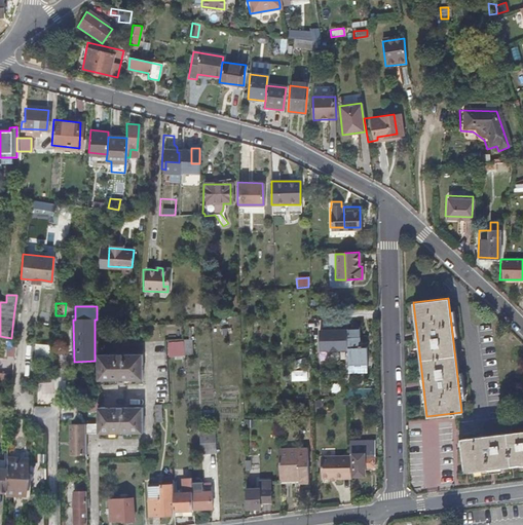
[(347,350),(347,366),(366,365),(366,348),(361,348),(358,346),(353,347),(353,337),(358,337),(358,325),(346,325),(346,329),(346,344),(347,350)]
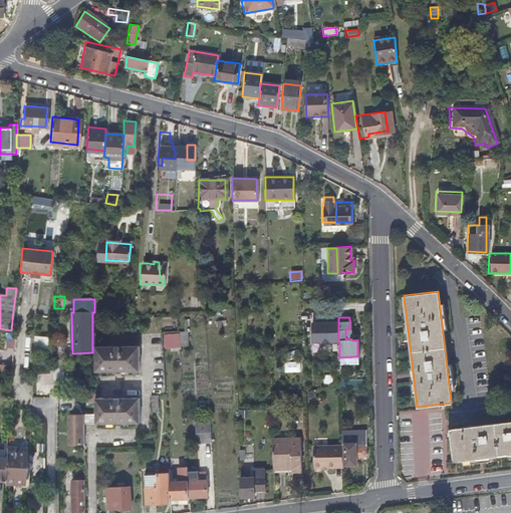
[(338,321),(318,322),(319,336),(338,336),(338,321)]
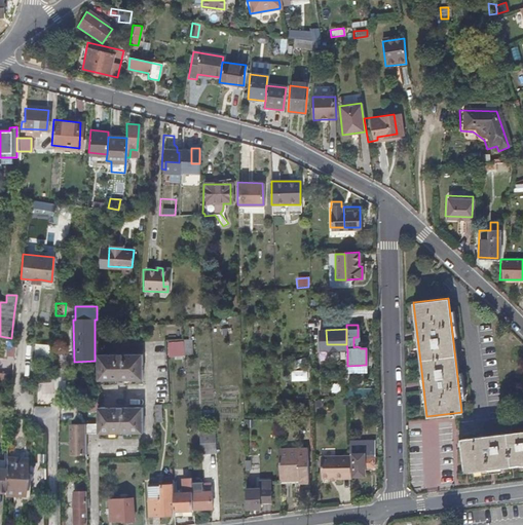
[(319,350),(347,350),(346,344),(327,344),(326,330),(319,330),(319,350)]
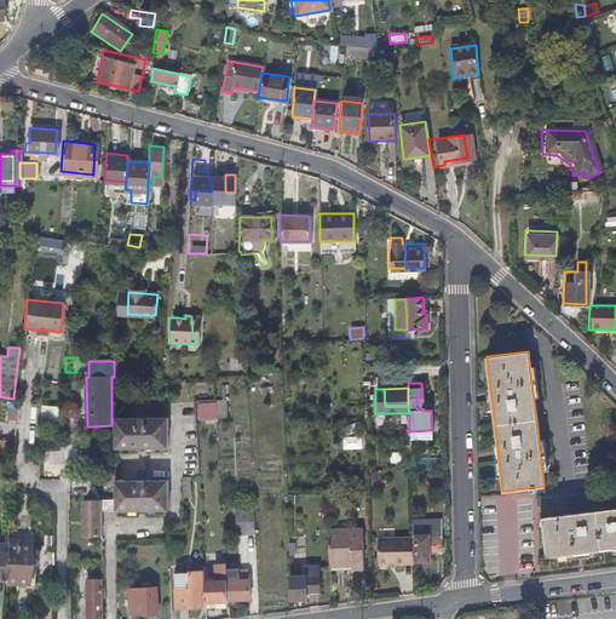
[(224,400),(214,401),(214,402),(216,418),(225,417),(224,400)]
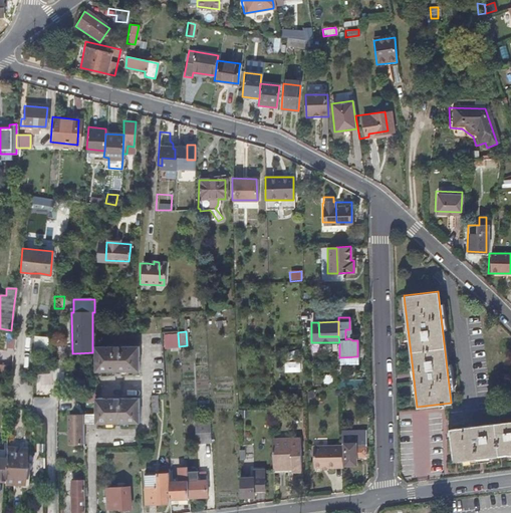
[(14,333),(6,332),(5,347),(13,348),(14,333)]
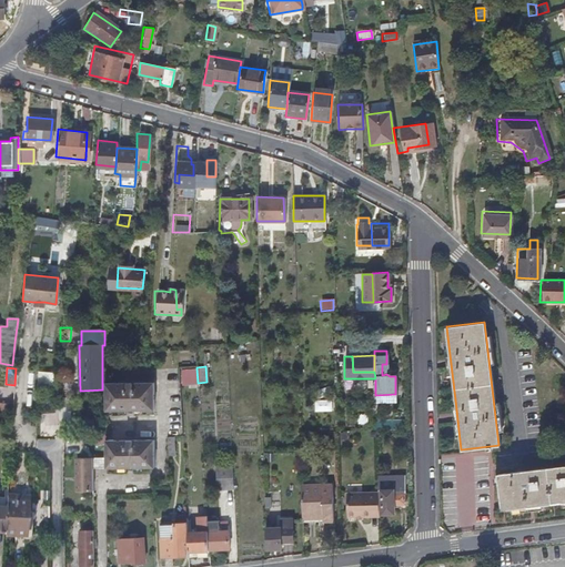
[(197,368),(179,370),(180,384),(198,383),(197,368)]
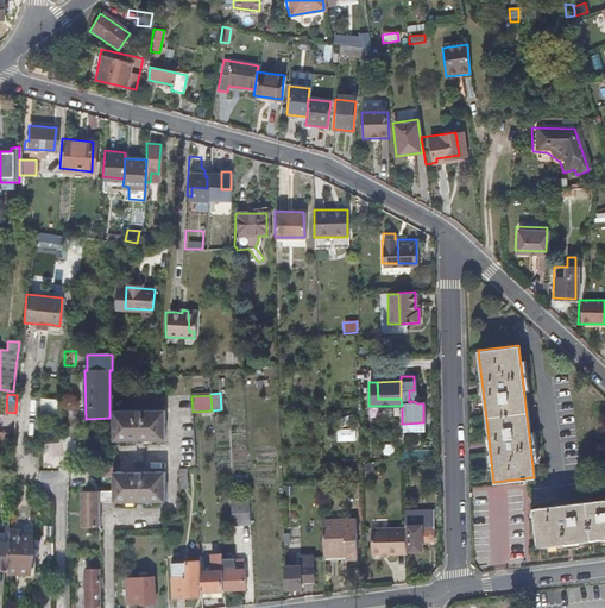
[(51,399),(50,417),(60,417),(60,399),(51,399)]
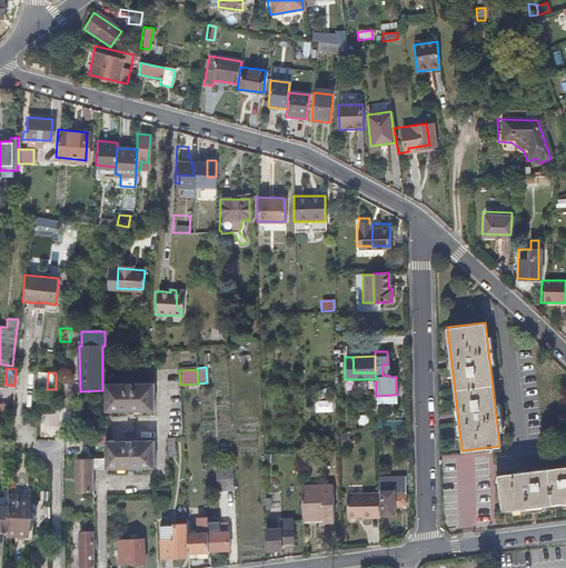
[(105,384),(105,412),(154,411),(152,384),(105,384)]
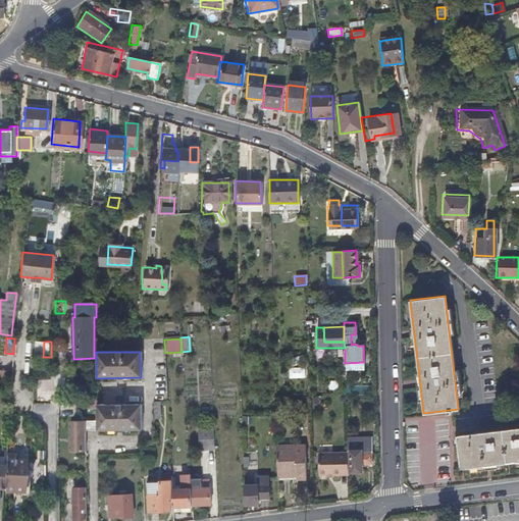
[(303,368),(288,369),(288,379),(304,379),(303,368)]
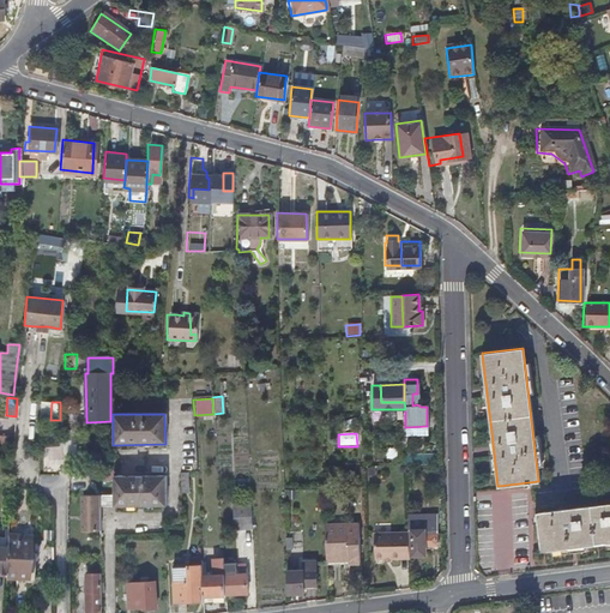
[(385,460),(396,460),(396,449),(385,450),(385,460)]
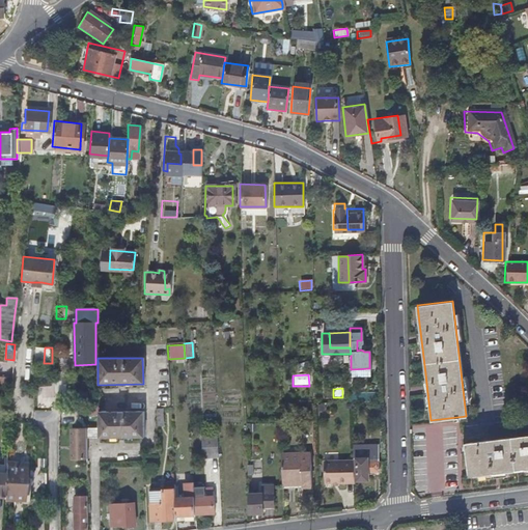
[(373,401),(373,393),(351,393),(351,402),(373,401)]
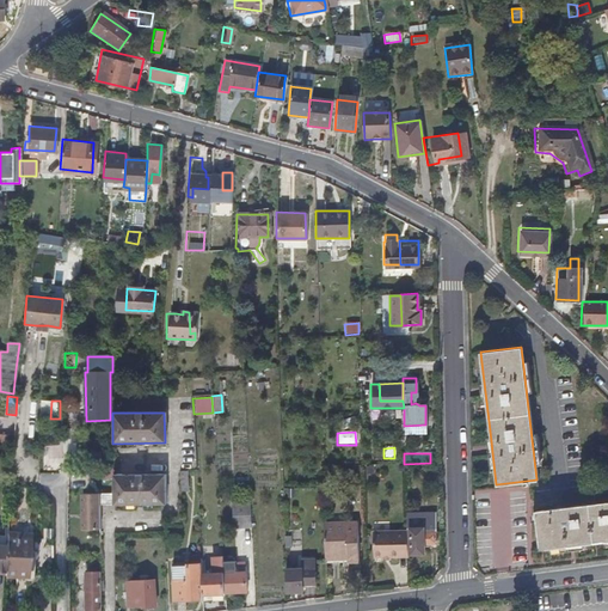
[(112,477),(111,468),(87,468),(87,478),(112,477)]
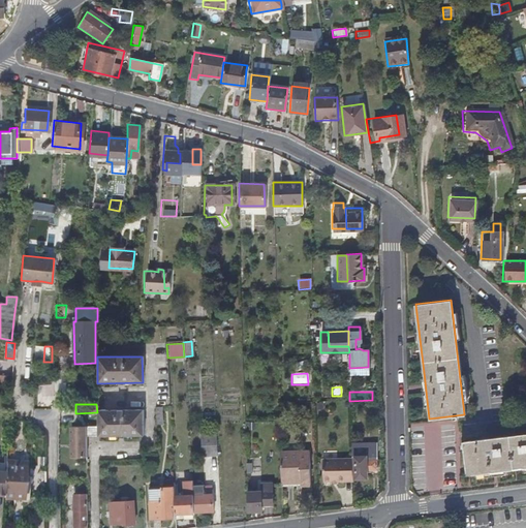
[(143,409),(97,410),(97,426),(86,426),(86,431),(86,437),(143,436),(143,409)]
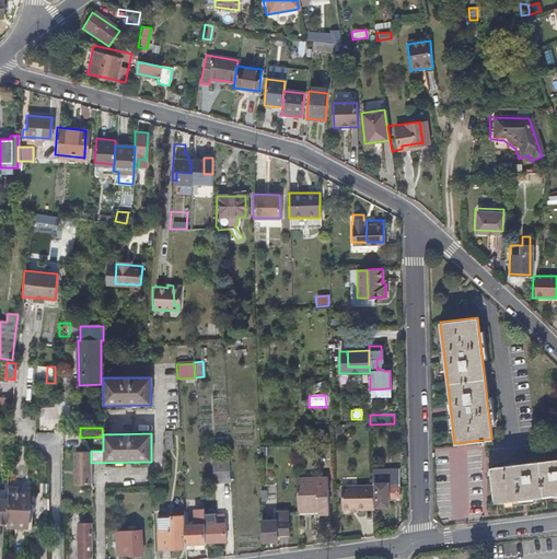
[(91,456),(91,451),(74,451),(76,482),(91,484),(91,475),(91,463),(91,456)]
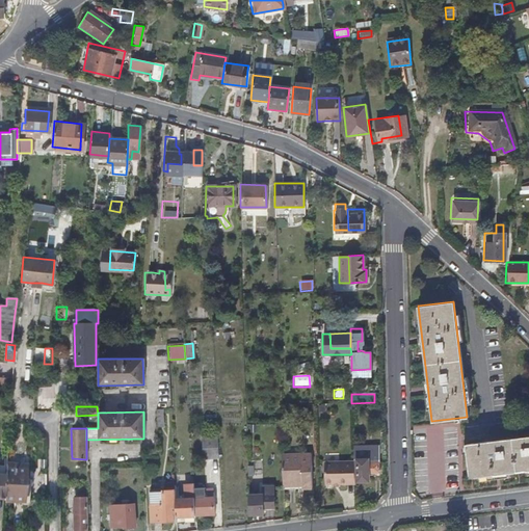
[(528,435),(465,444),(468,478),(528,470),(528,435)]
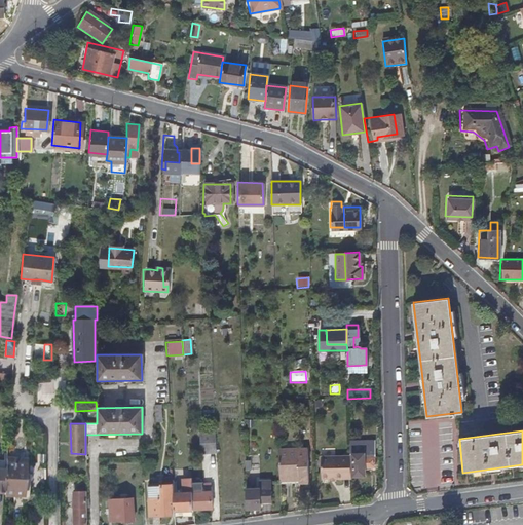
[(200,454),(214,453),(213,433),(198,434),(199,445),(200,454)]
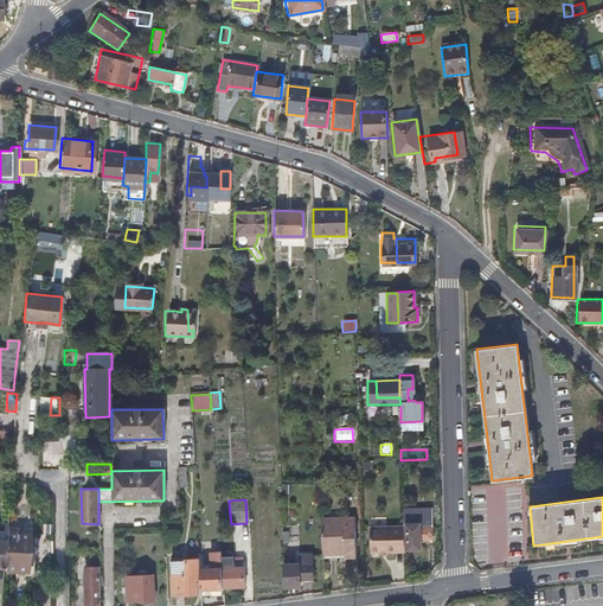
[(405,524),(405,549),(419,549),(419,540),(431,538),(430,509),(402,509),(402,512),(403,524),(405,524)]
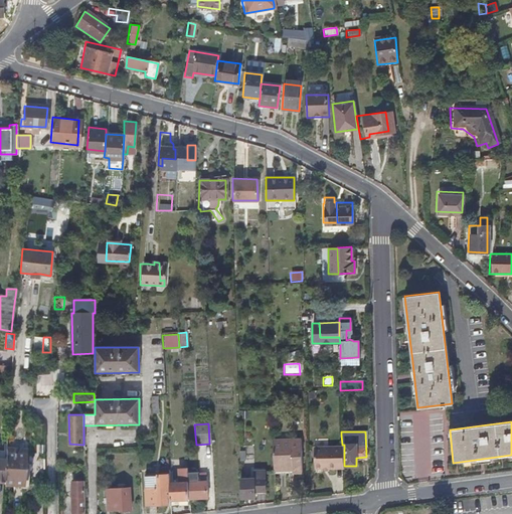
[(271,440),(272,465),(291,465),(291,469),(302,469),(300,439),(271,440)]
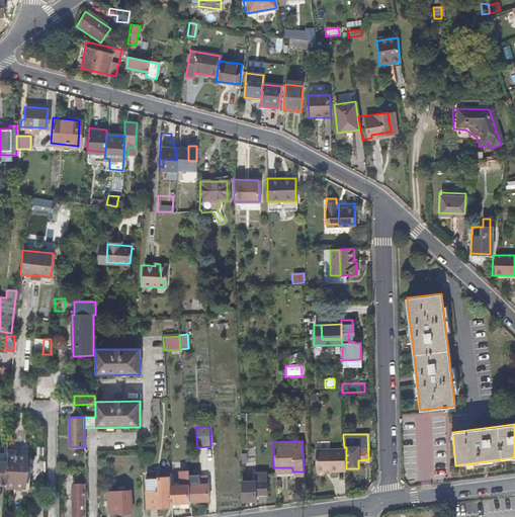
[(316,471),(344,471),(344,450),(316,450),(316,471)]
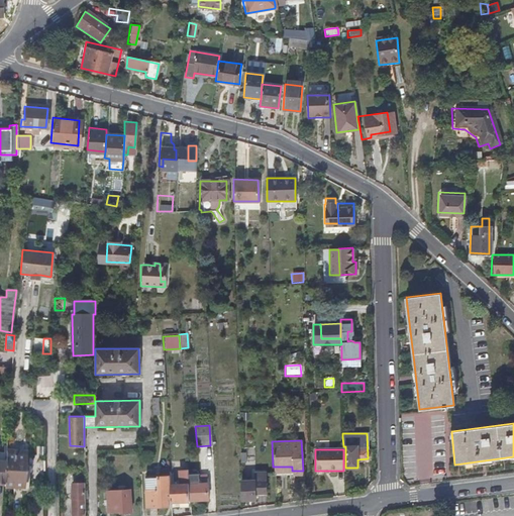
[(5,453),(5,456),(3,484),(2,487),(21,488),(23,454),(5,453)]
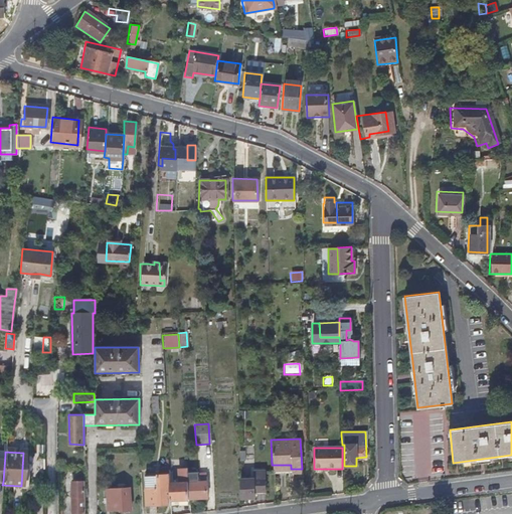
[(169,496),(169,501),(188,499),(187,482),(186,474),(186,468),(176,469),(177,483),(168,484),(169,496)]
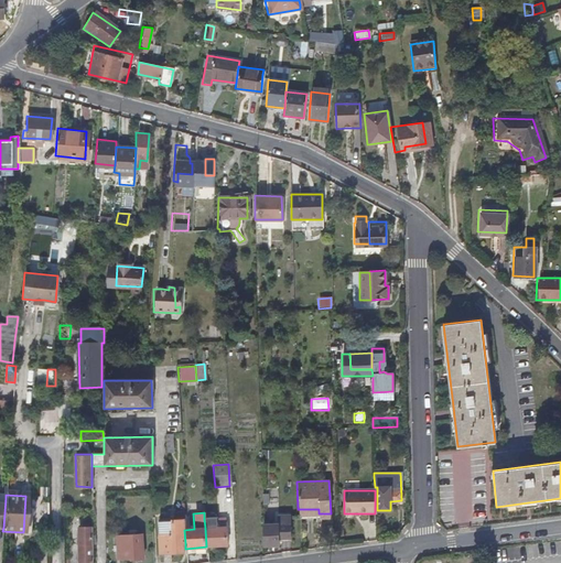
[(205,528),(206,547),(226,545),(224,522),(216,522),(215,518),(204,519),(205,528)]
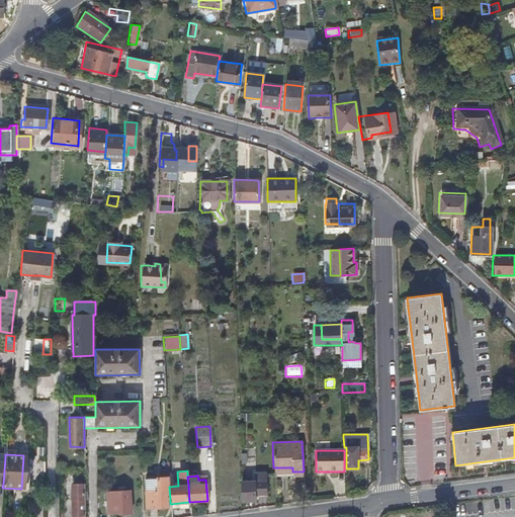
[(167,500),(170,499),(169,487),(168,477),(144,478),(146,508),(168,507),(167,500)]
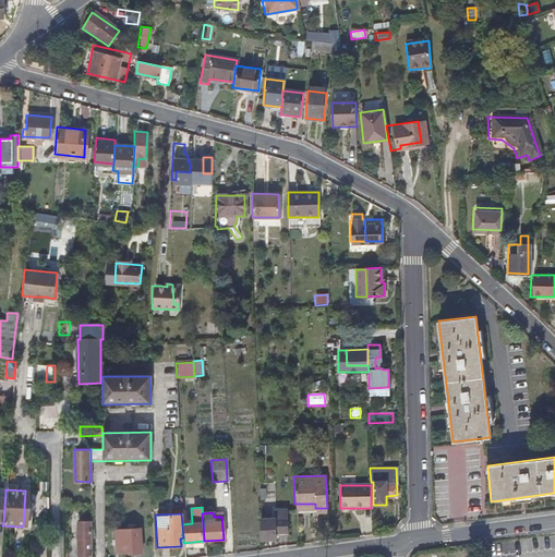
[(260,520),(261,540),(276,540),(275,533),(288,533),(287,516),(274,517),(274,519),(260,520)]
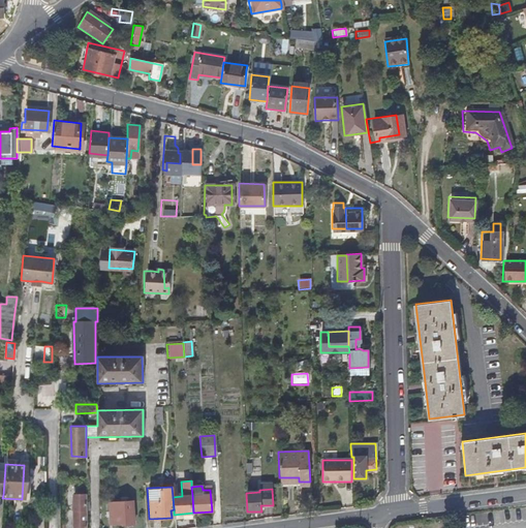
[(74,527),(86,527),(86,494),(73,494),(74,527)]
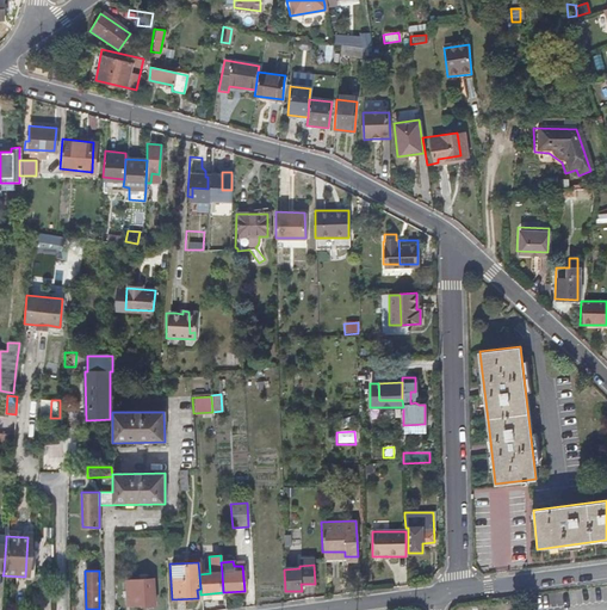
[(152,579),(125,580),(127,604),(140,604),(140,607),(153,605),(152,579)]
